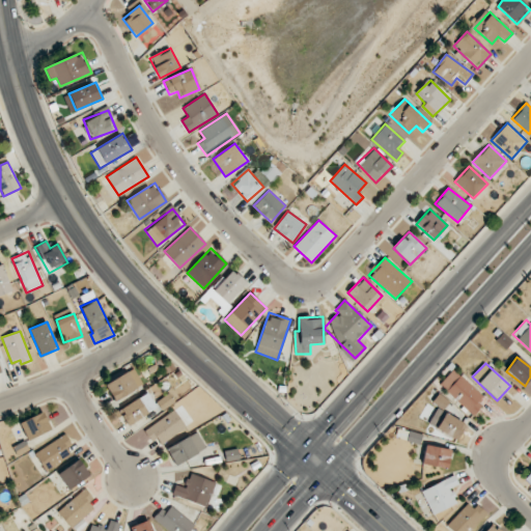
[(439,384),(471,414),(484,399),(453,369),(439,384)]
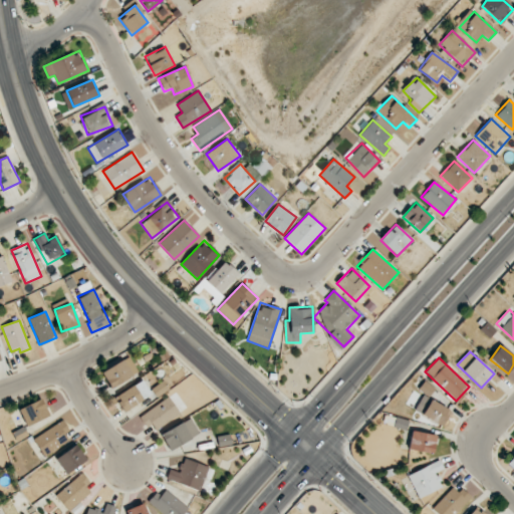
[(133,376),(123,359),(101,371),(110,389),(133,376)]
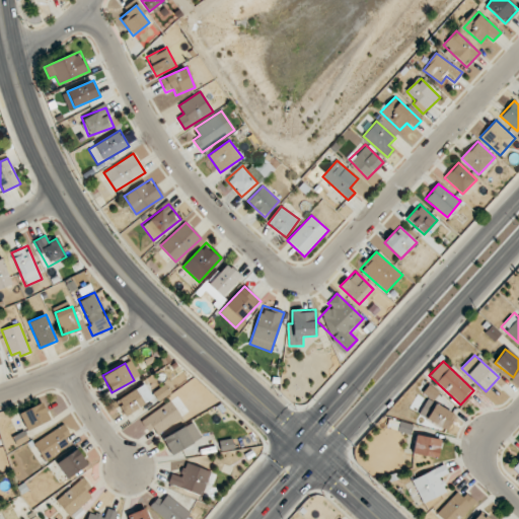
[(153,401),(145,385),(116,398),(123,415),(153,401)]
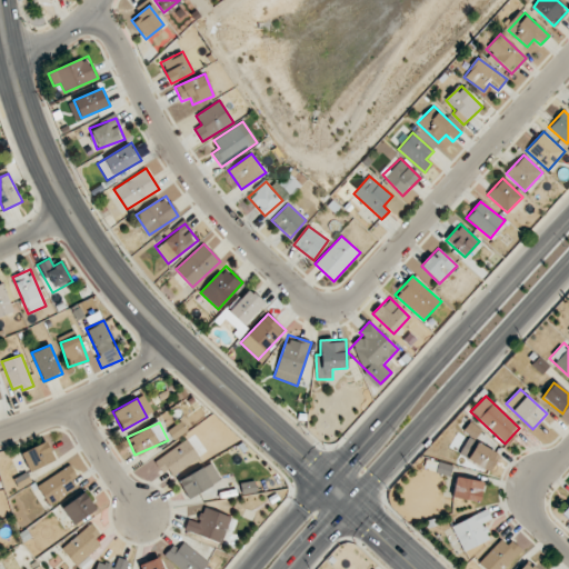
[(498,452),(475,442),(480,429),(468,423),(463,431),(469,433),(459,456),(490,470),(498,452)]
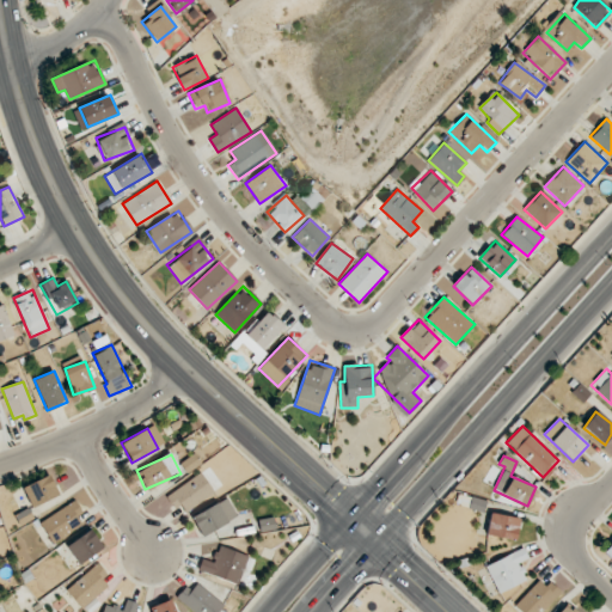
[(213,489),(201,472),(166,496),(178,513),(213,489)]
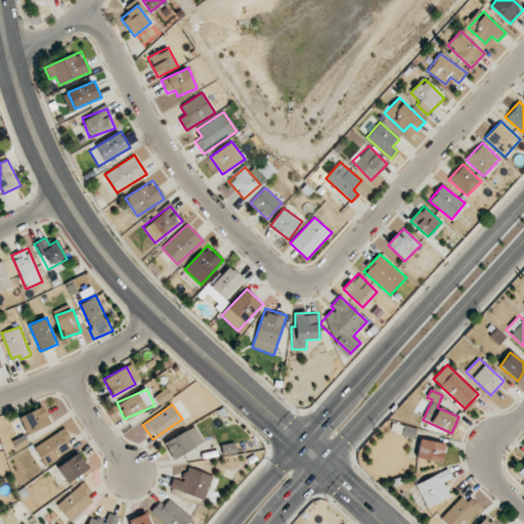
[(19,417),(27,434),(50,424),(43,406),(19,417)]
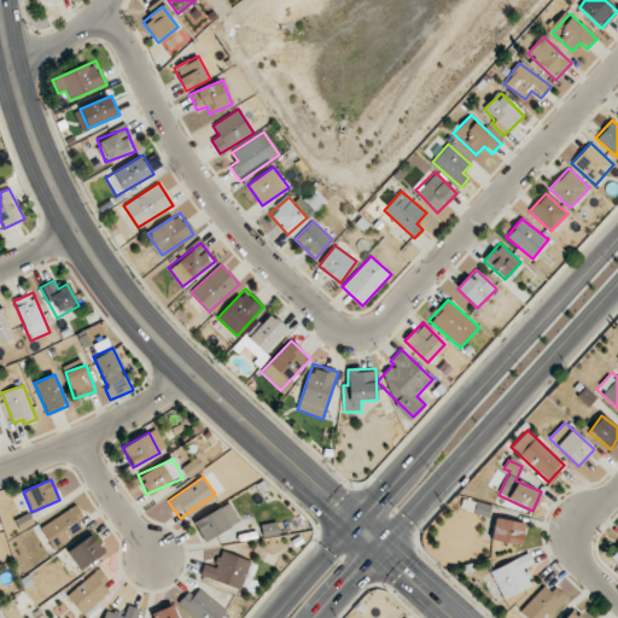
[(239,522),(229,502),(193,523),(204,542),(239,522)]
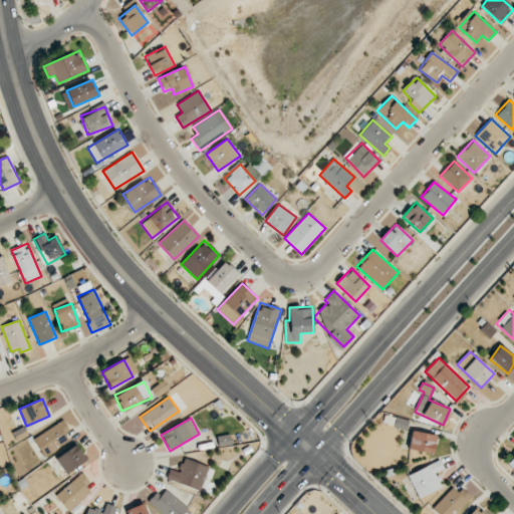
[(64,433),(69,431),(64,421),(33,437),(43,455),(69,441),(64,433)]
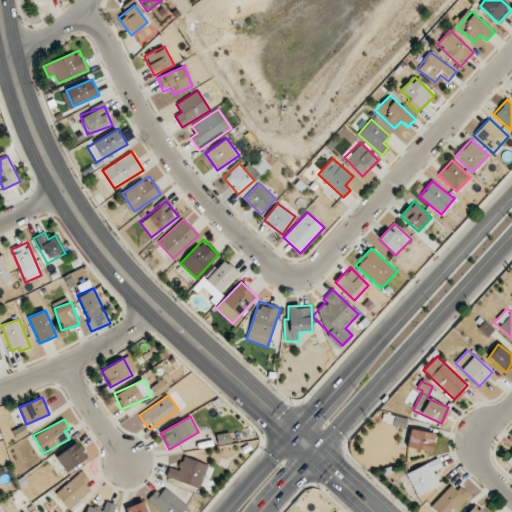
[(432,451),(435,433),(409,429),(407,448),(432,451)]
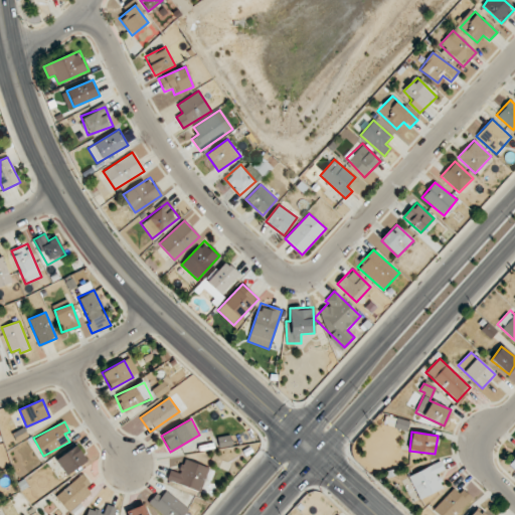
[(219,447),(231,445),(230,437),(218,439),(219,447)]
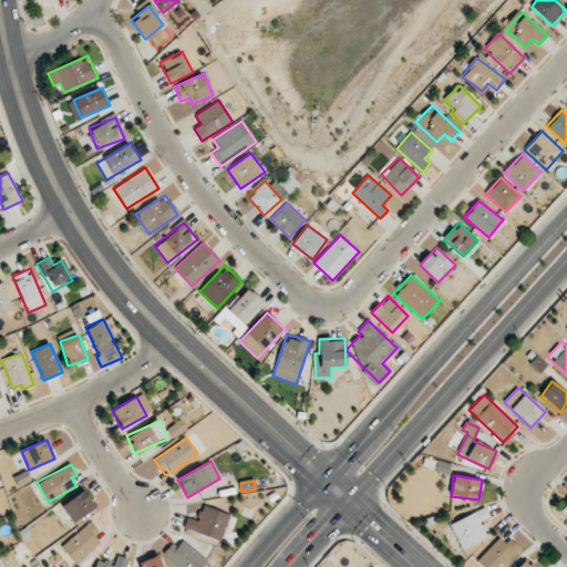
[(95,508),(84,491),(61,505),(73,523),(95,508)]
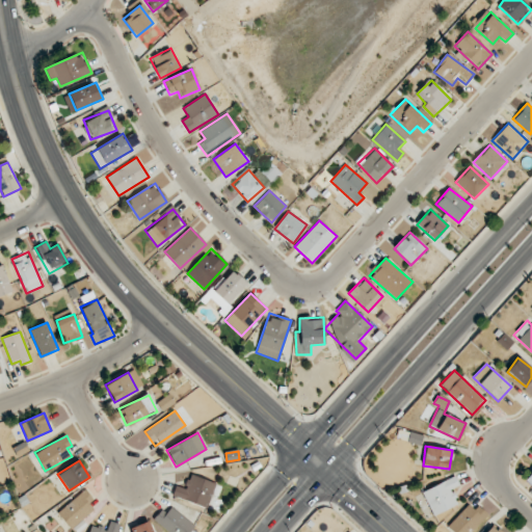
[(215,483),(190,474),(185,488),(176,485),(171,496),(206,508),(215,483)]
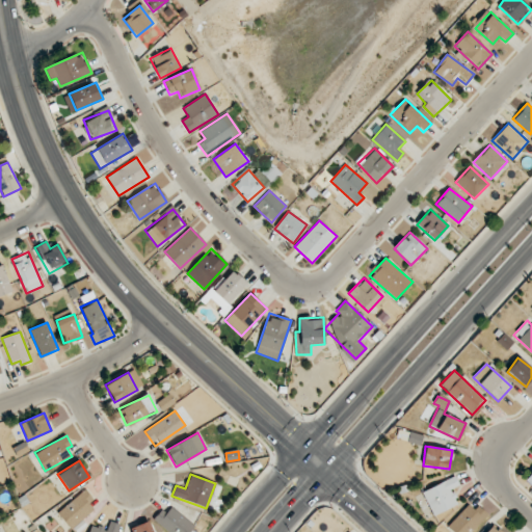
[(422,493),(434,516),(457,503),(450,489),(459,484),(454,475),(422,493)]
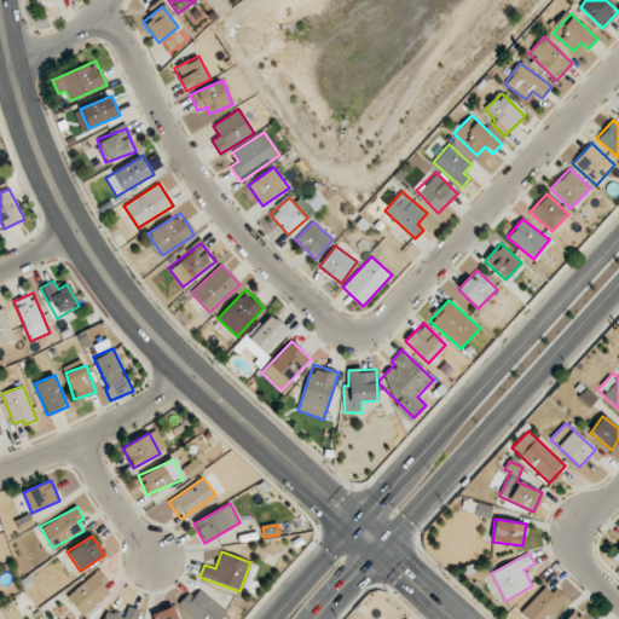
[(82,615),(110,593),(104,585),(109,582),(99,570),(67,596),(82,615)]
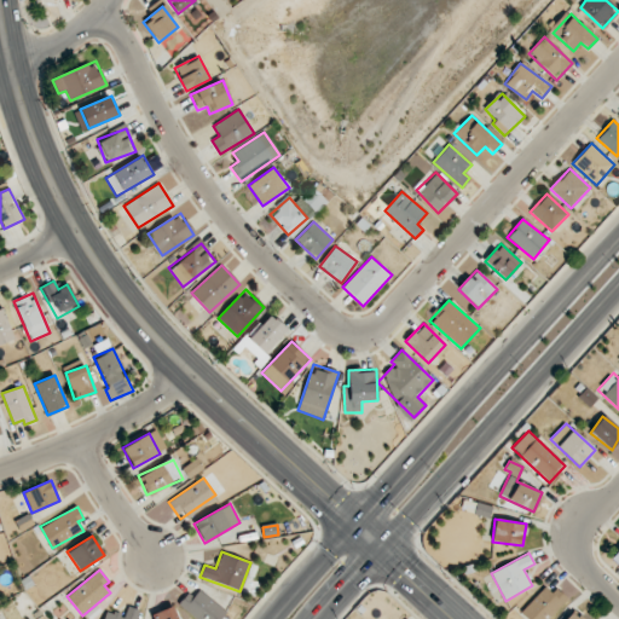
[(220,618),(226,612),(195,586),(180,606),(196,618),(220,618)]
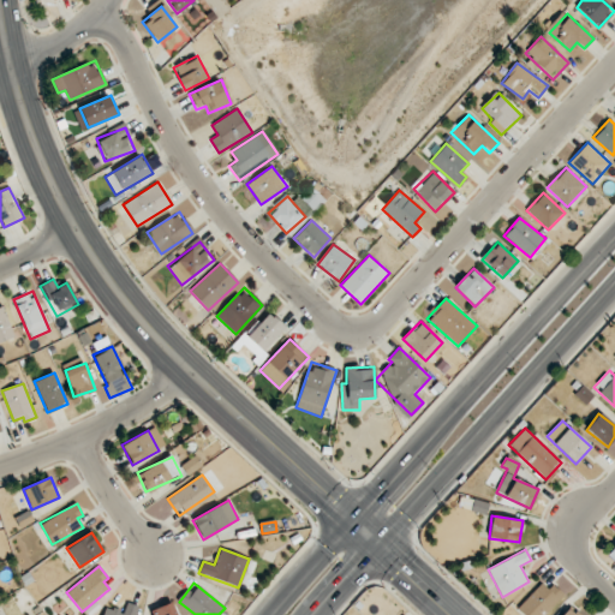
[(517,609),(523,614),(544,614),(563,595),(553,584),(548,589),(541,583),(517,609)]
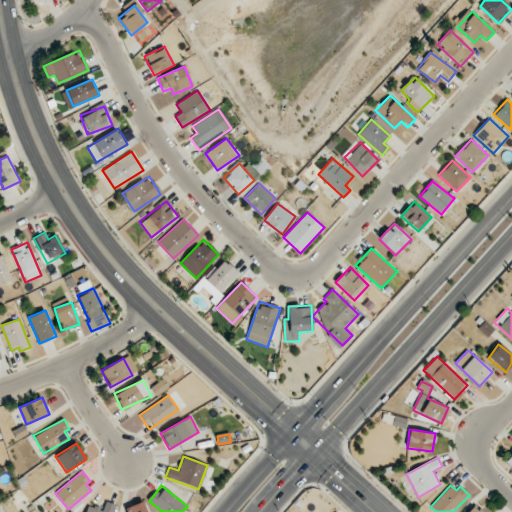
[(146,511),(142,501),(125,509),(126,511),(146,511)]
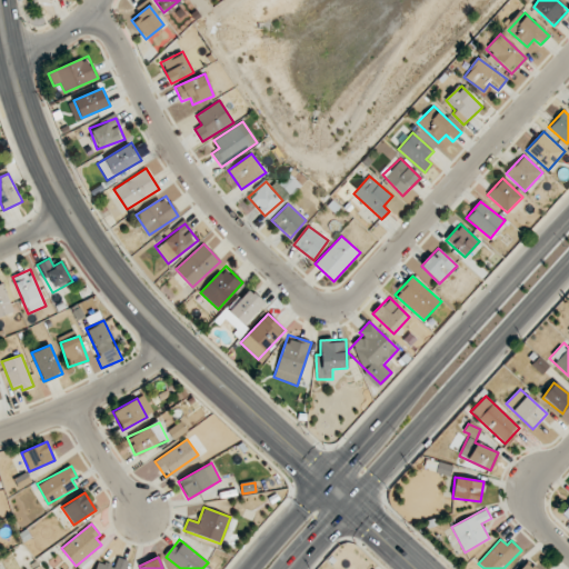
[(95,568),(125,568),(128,560),(117,558),(115,566),(98,561),(95,568)]
